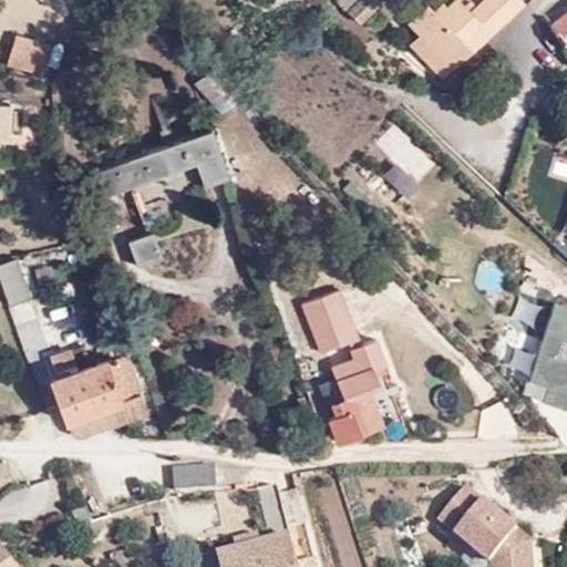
[(367,0),(340,0),(337,3),(360,28),(378,10),(367,0)]
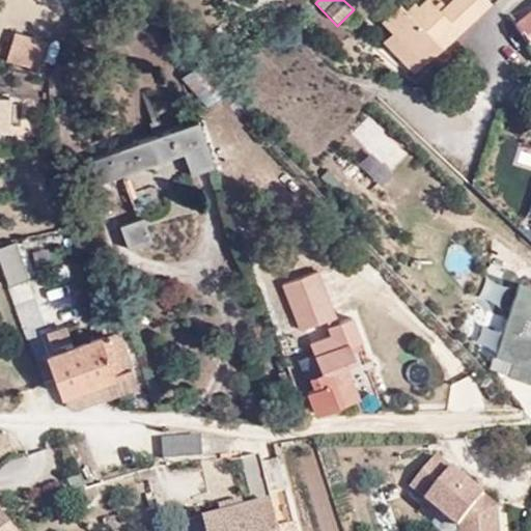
[(375,12),(362,0),(343,0),(354,9),(366,23),(375,12)]
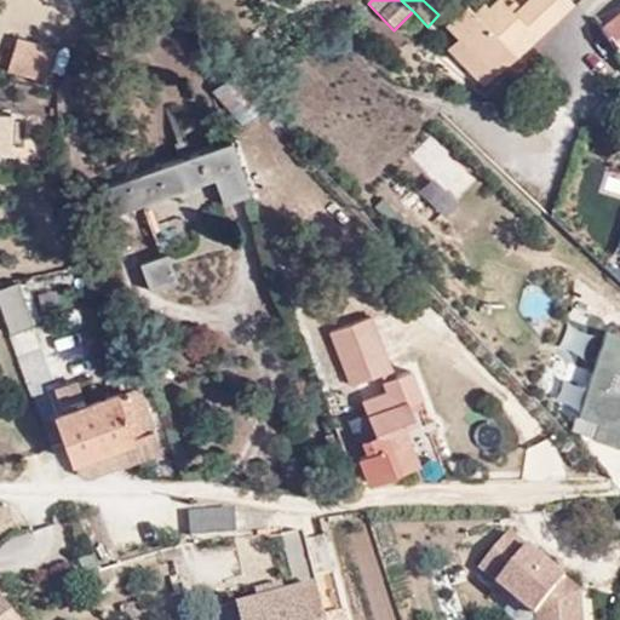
[(567,0),(494,0),(495,0),(500,6),(488,17),(498,28),(477,46),(448,23),(445,27),(458,40),(494,76),(512,58),(507,51),(512,46),(518,52),(569,3),(567,0)]
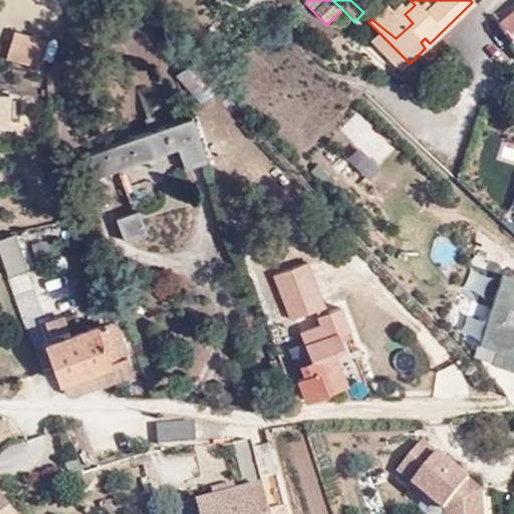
[(384,6),(371,19),(396,38),(413,23),(405,14),(415,5),(411,0),(404,9),(400,4),(391,13),(384,6)]
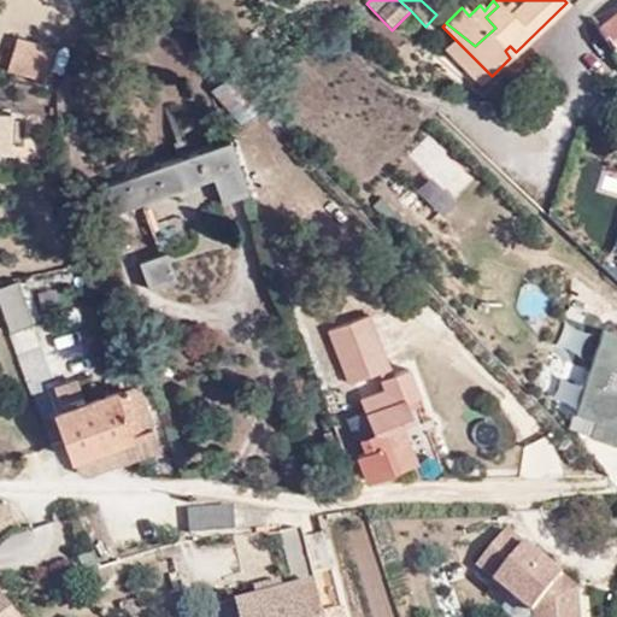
[(616,22),(603,34),(616,52),(616,22)]
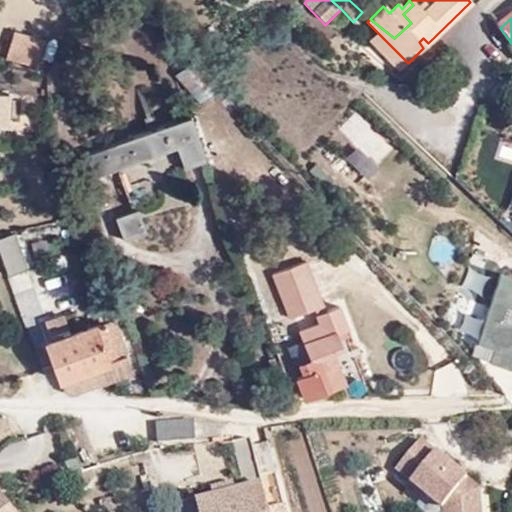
[(33,64),(40,38),(10,30),(2,56),(33,64)]
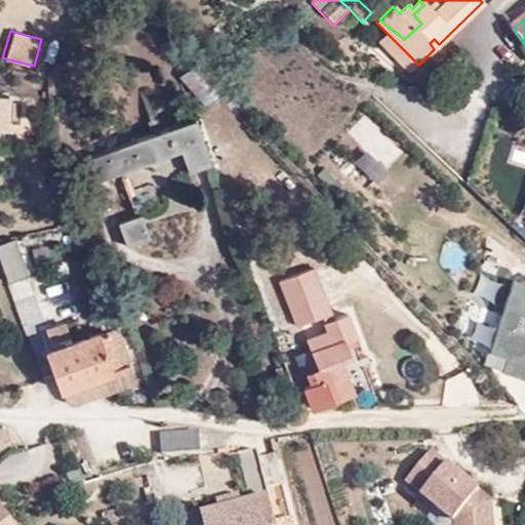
[(418,65),(388,34),(379,44),(408,74),(418,65)]
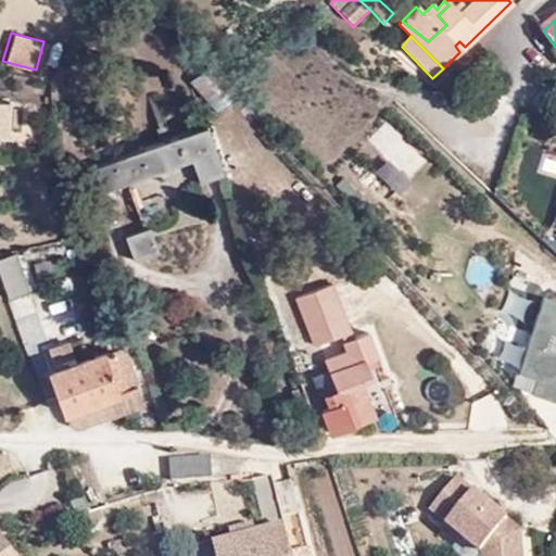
[(459,52),(465,47),(459,41),(455,46),(459,52)]
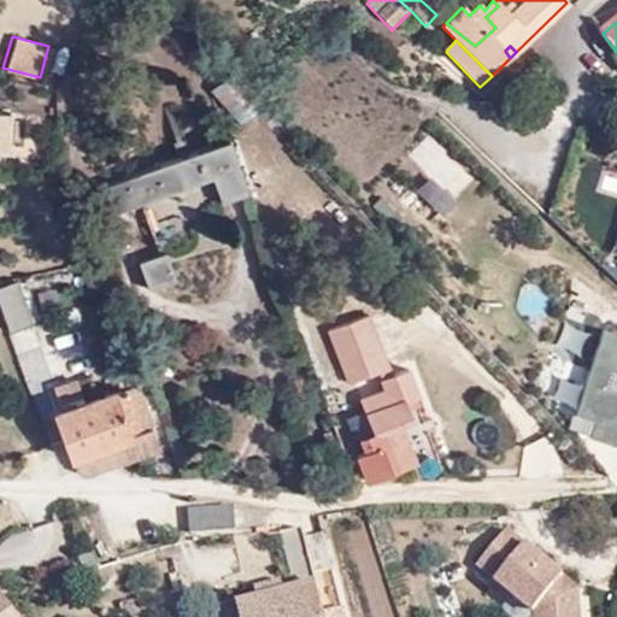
[(219,206),(247,195),(228,140),(115,182),(127,213),(211,182),(219,206)]
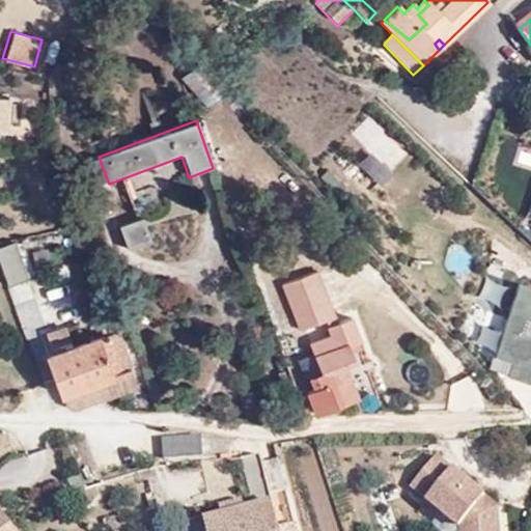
[(127,250),(150,242),(143,219),(118,227),(127,250)]
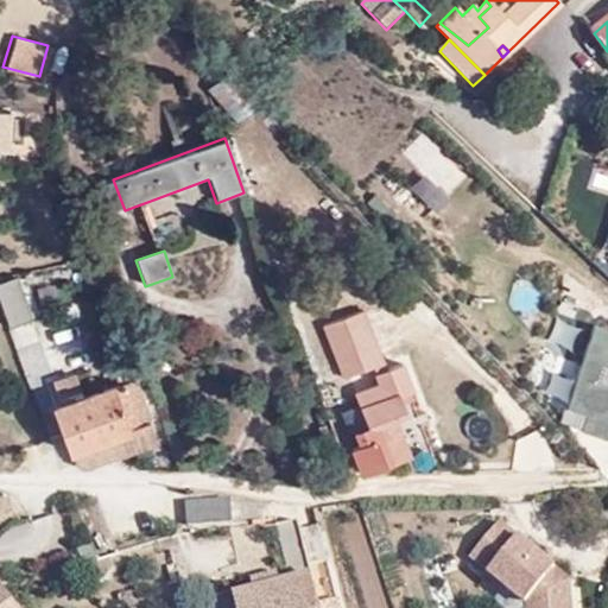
[(0,304),(8,329),(31,321),(17,282),(0,287),(0,304)]
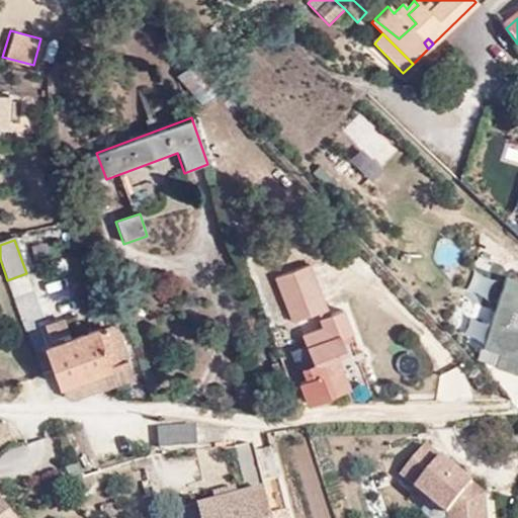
[(312,265),(275,279),(293,325),(330,311),(312,265)]
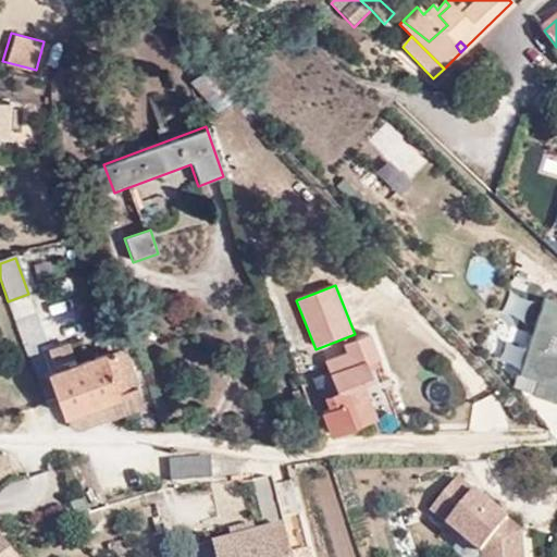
[(524,371),(542,379),(537,395),(556,399),(556,302),(548,300),(524,371)]
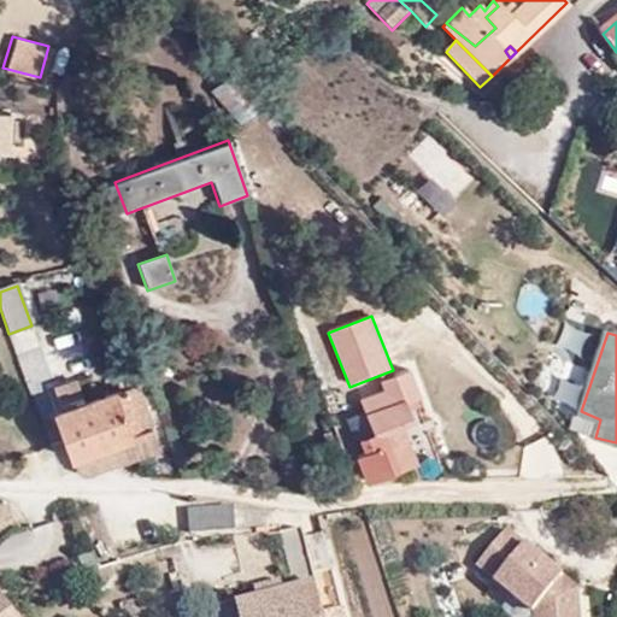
[(140,372),(129,375),(115,380),(118,393),(57,413),(71,458),(150,430),(136,388),(144,386),(140,372)]
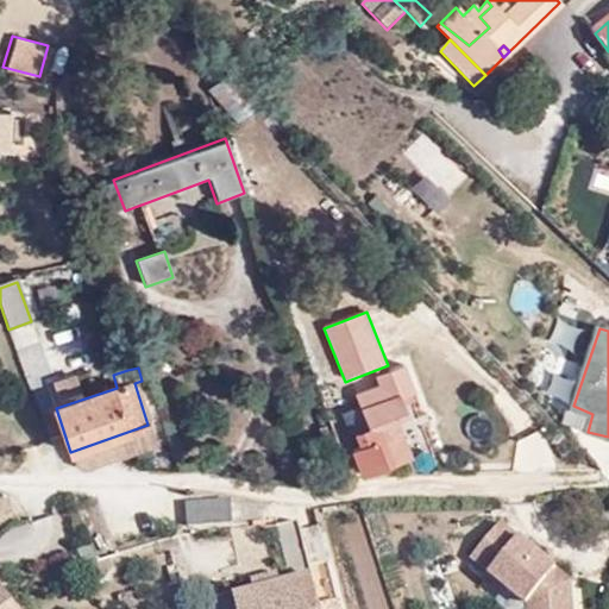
[(400,397),(413,393),(405,368),(377,376),(381,388),(358,396),(370,428),(376,445),(360,450),(352,453),(360,476),(410,459),(397,421),(407,419),(400,397)]
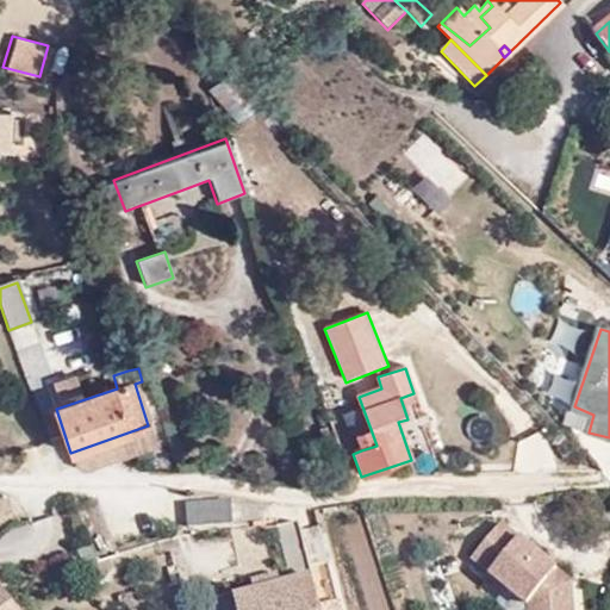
[(76,474),(156,448),(148,425),(70,453),(76,474)]
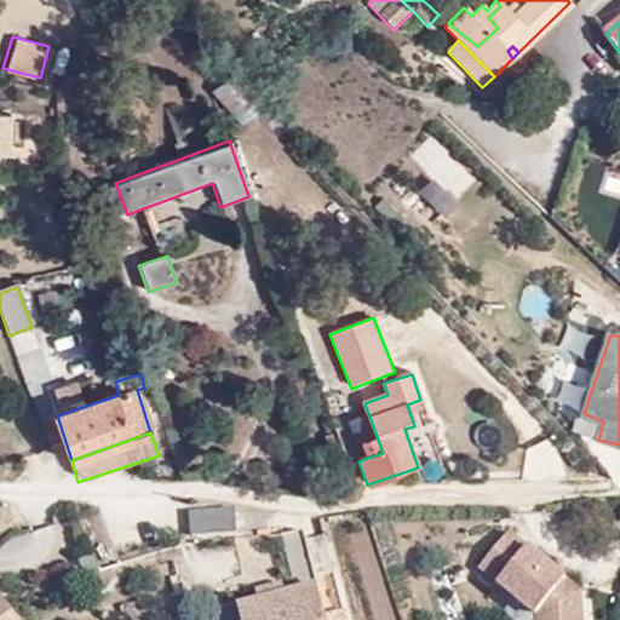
[(361,442),(367,458),(383,453),(377,436),(361,442)]
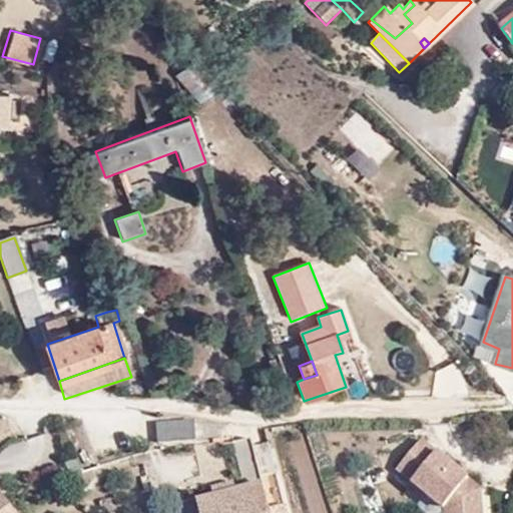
[(158,443),(194,441),(194,425),(193,424),(158,425),(158,443)]
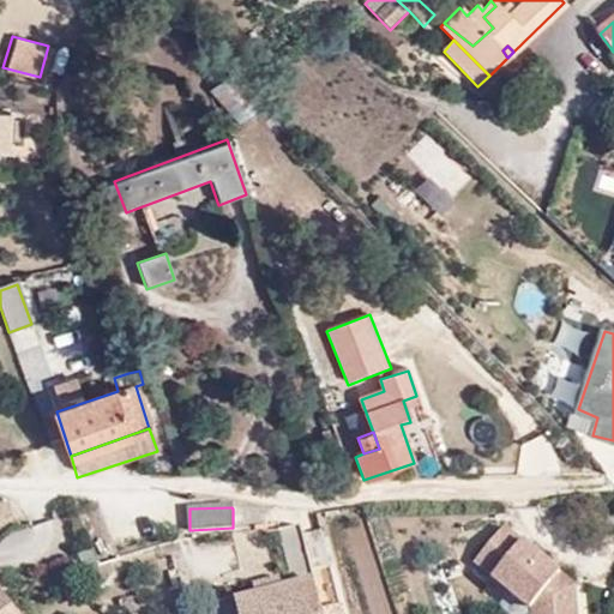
[(578,613),(577,588),(504,529),(475,565),(493,579),(511,594),(531,611),(531,613),(578,613)]
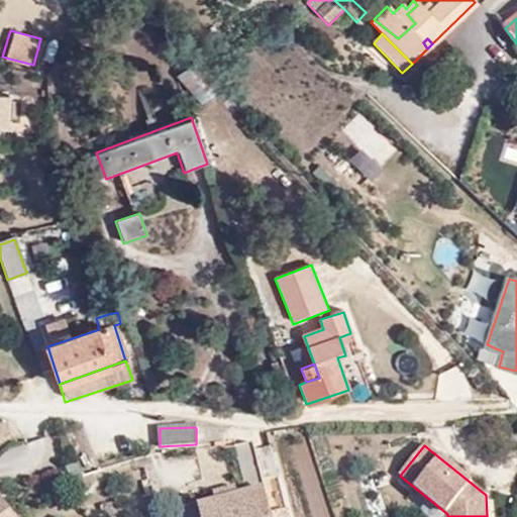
[(235,452),(245,499),(265,495),(253,448),(235,452)]
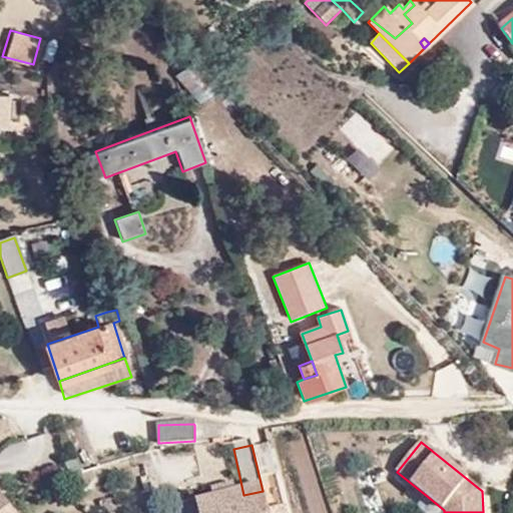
[(79,496),(87,492),(83,481),(75,485),(79,496)]
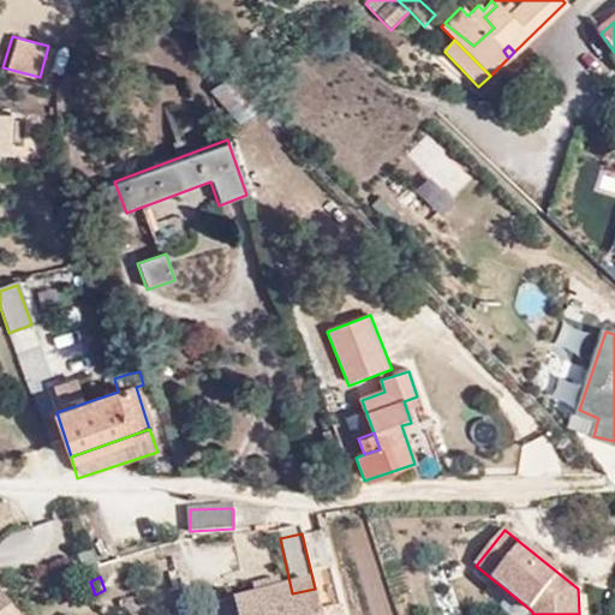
[(506,602),(512,595),(494,580),(489,586),(506,602)]
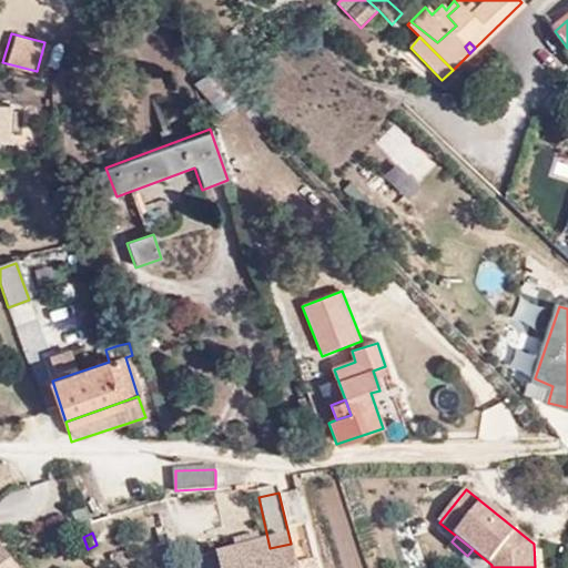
[(234,543),(237,556),(261,550),(257,537),(234,543)]
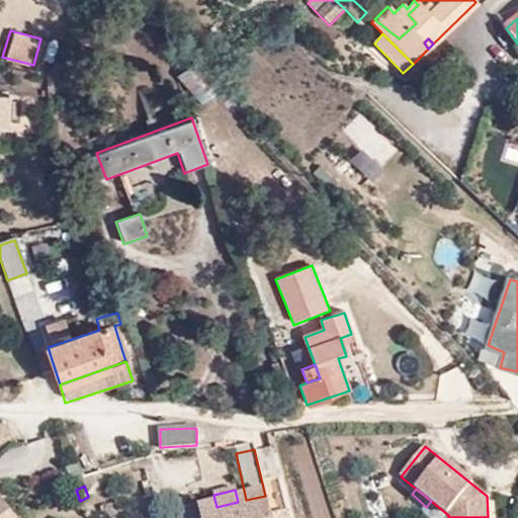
[(0,517),(17,517),(0,495),(0,517)]
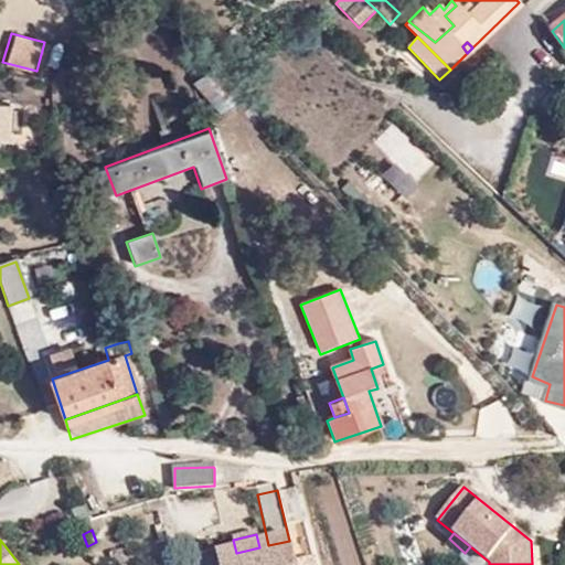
[(259,547),(236,553),(219,557),(220,564),(295,564),(289,541),(268,545),(259,547)]
